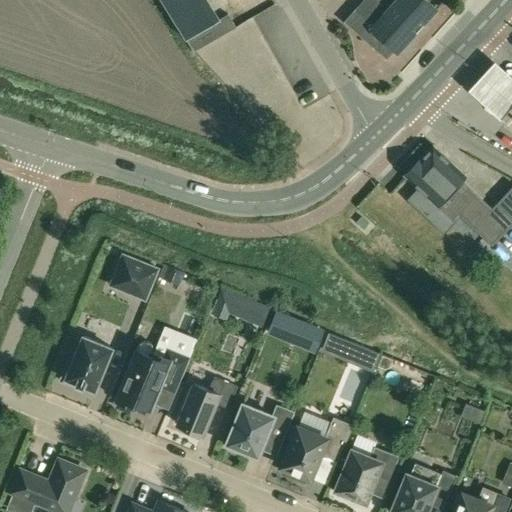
[(160,0),(184,40),(186,39),(188,44),(190,46),(194,52),(235,28),(226,13),(218,18),(207,0),(160,0)]
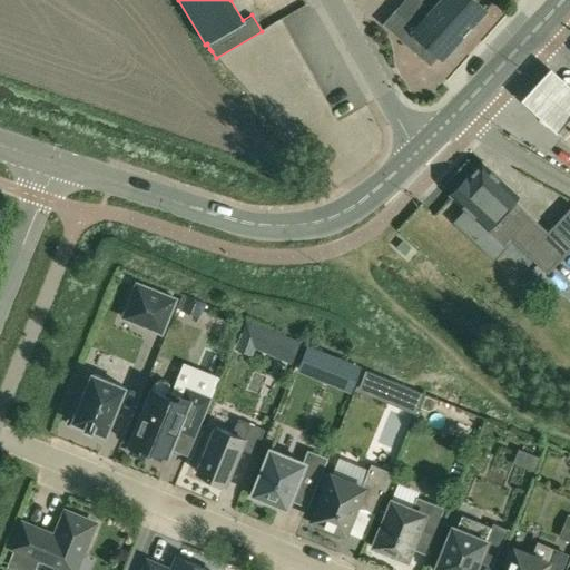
[(440,0),(433,8),(464,36),(485,10),(473,0),(440,0)]
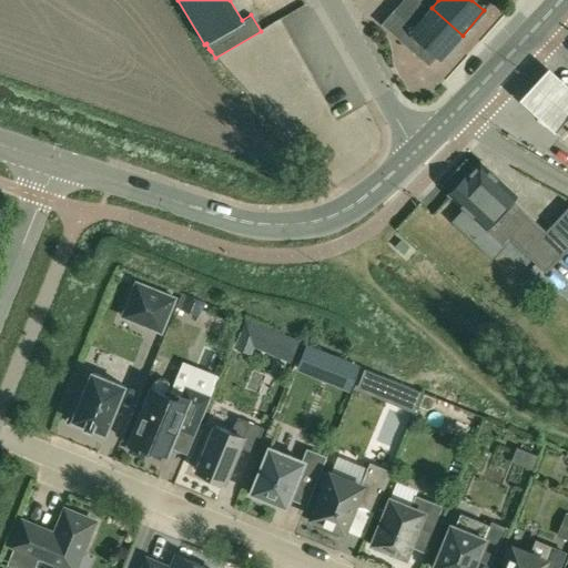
[(442,59),(463,36),(432,8),(414,28),(394,10),(381,24),(428,66),(437,56),(442,59)]
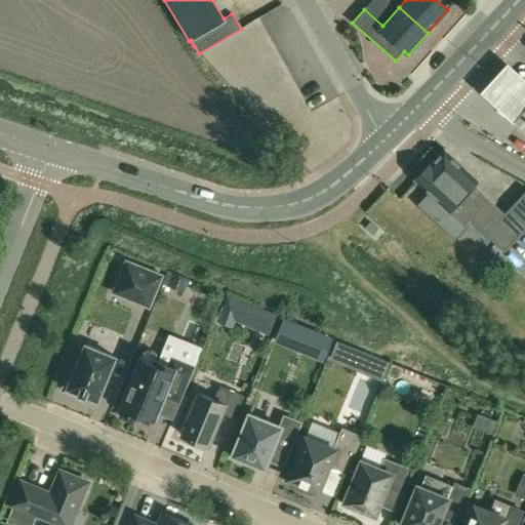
[(524,109),(524,78),(507,62),(481,90),(514,122),(524,109)]
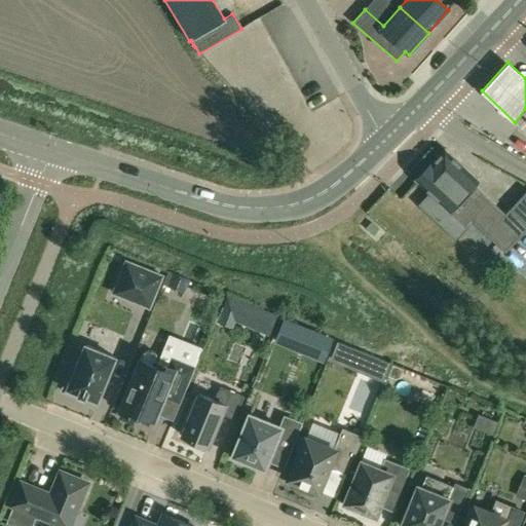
[(430,195),(465,228),(473,220),(506,251),(525,227),(525,191),(504,216),(473,187),(478,181),(444,150),(415,182),(430,195)]
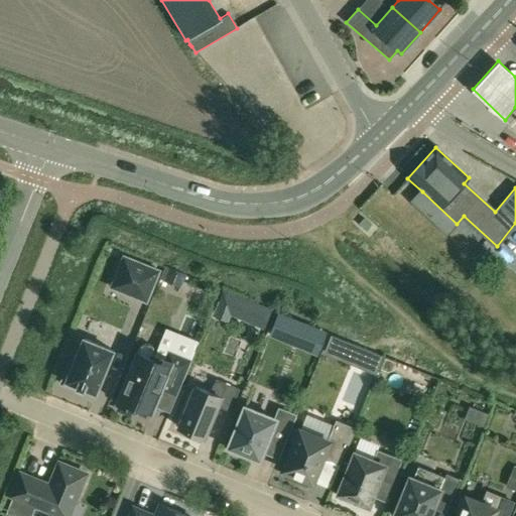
[(146,301),(159,271),(124,256),(111,287),(146,301)]
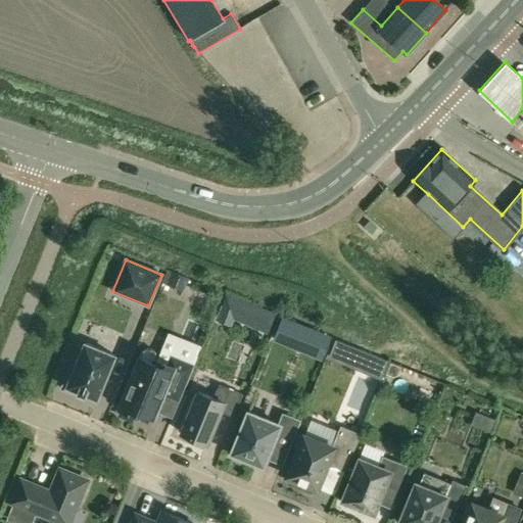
[(169,270),(162,283),(183,291),(188,279),(169,270)]
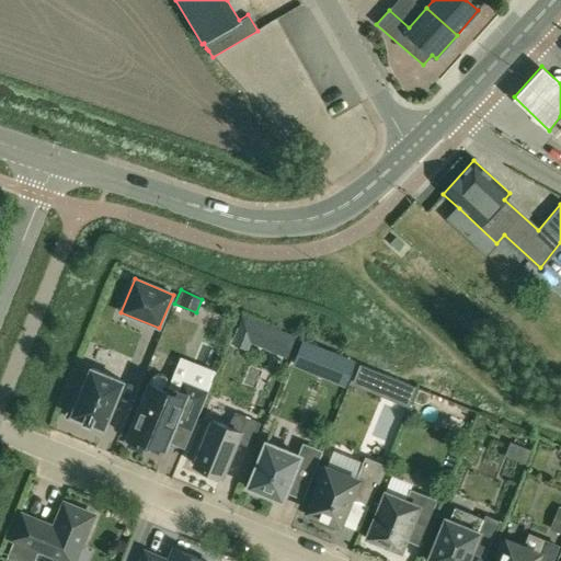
[(296,343),(282,338),(275,354),(289,361),(296,343)]
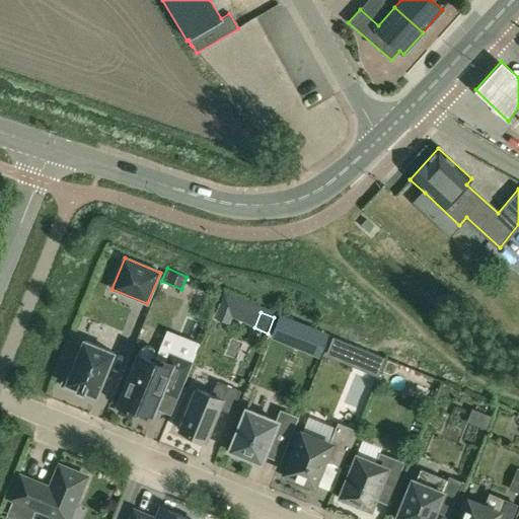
[(321,356),(329,336),(314,328),(305,350),(321,356)]
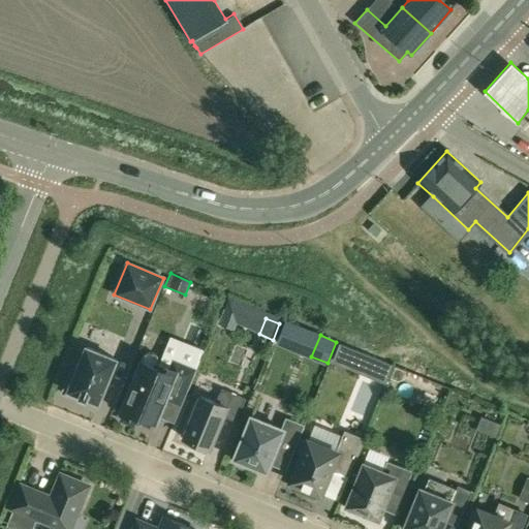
[(393,365),(340,343),(332,362),(384,383),(393,365)]
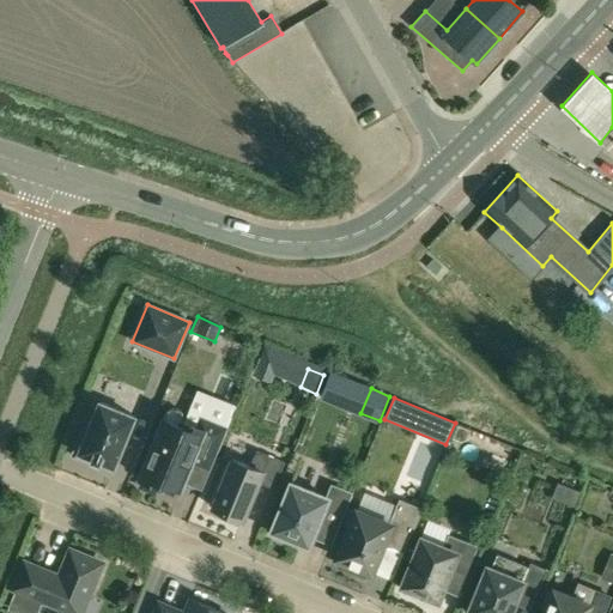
[(114,467),(134,417),(99,402),(85,435),(82,434),(72,455),(95,465),(97,460),(114,467)]
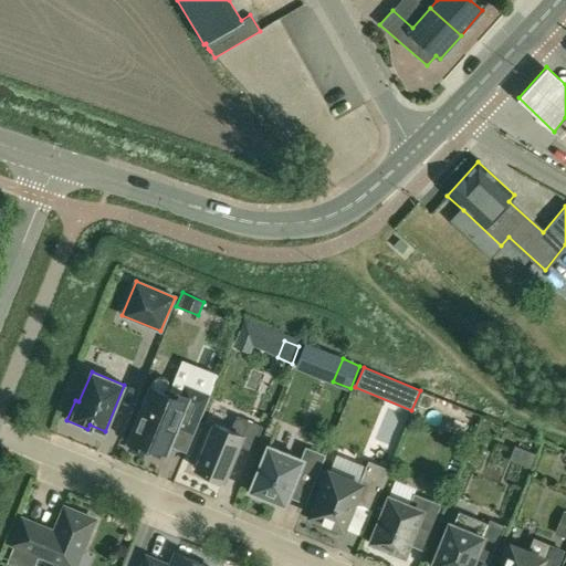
[(127,441),(132,442),(132,447),(135,450),(138,452),(143,451),(146,448),(150,450),(152,446),(167,452),(177,428),(194,435),(209,395),(191,388),(188,396),(169,388),(169,385),(168,380),(164,377),(159,377),(155,378),(152,383),(127,441)]
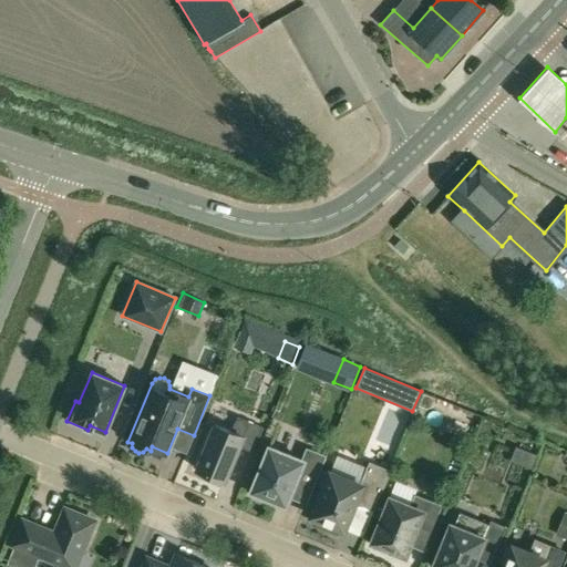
[(424,394),(420,405),(426,409),(432,406),(435,399),(424,394)]
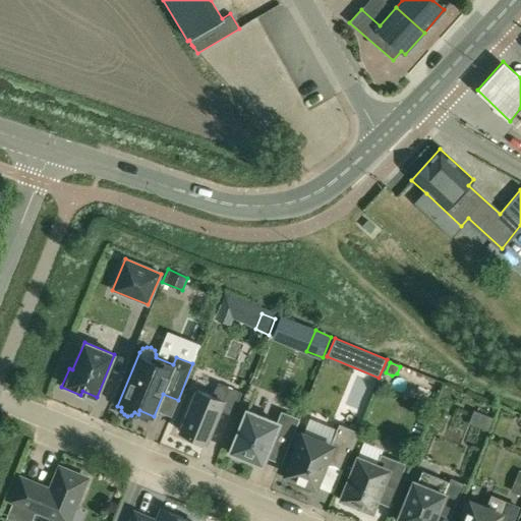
[(197,390),(181,431),(190,436),(191,440),(199,443),(203,441),(206,442),(219,410),(232,415),(241,393),(218,383),(213,396),(197,390)]
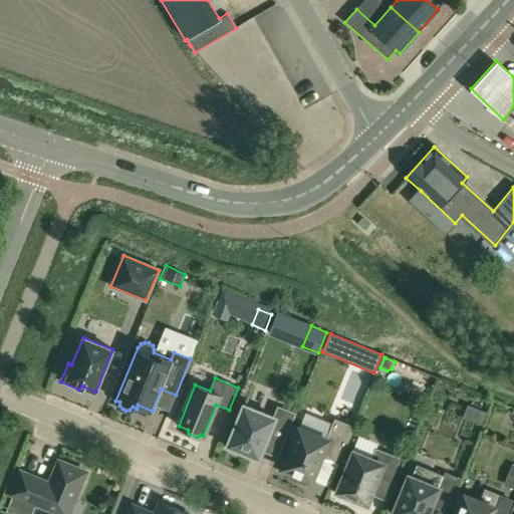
[(242,452),(259,459),(262,450),(277,456),(293,414),(278,408),(274,417),(244,405),(227,446),(230,447),(228,450),(240,455),(242,452)]
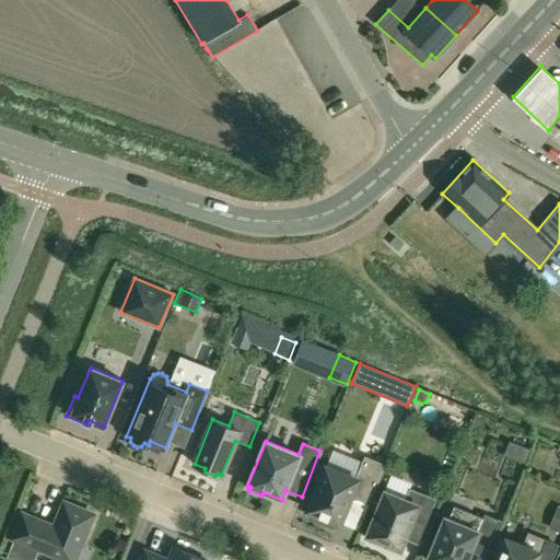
[(532,450),(524,446),(518,461),(526,463),(532,450)]
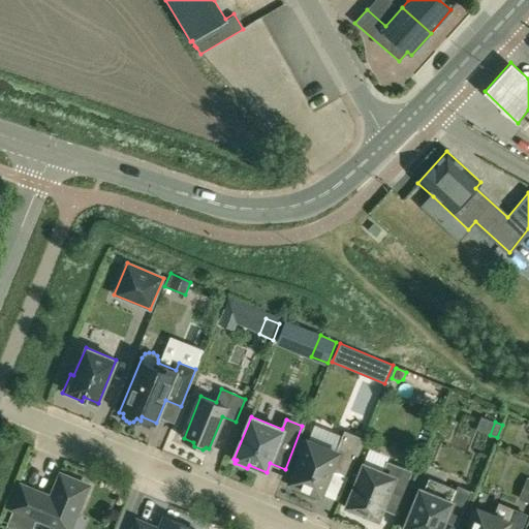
[(320,494),(330,471),(347,477),(363,439),(345,432),(337,452),(307,440),(306,442),(303,441),(298,453),(302,455),(290,481),(294,484),(293,488),(314,496),(316,492),(320,494)]
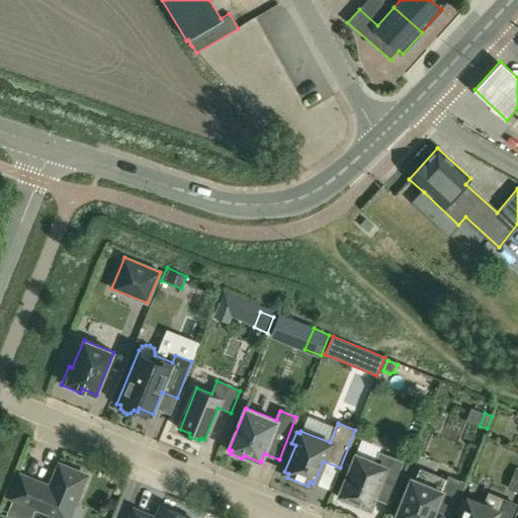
[(381,480),(394,485),(403,461),(379,452),(375,462),(356,454),(340,495),(343,496),(341,500),(355,506),(357,502),(369,507),(381,480)]
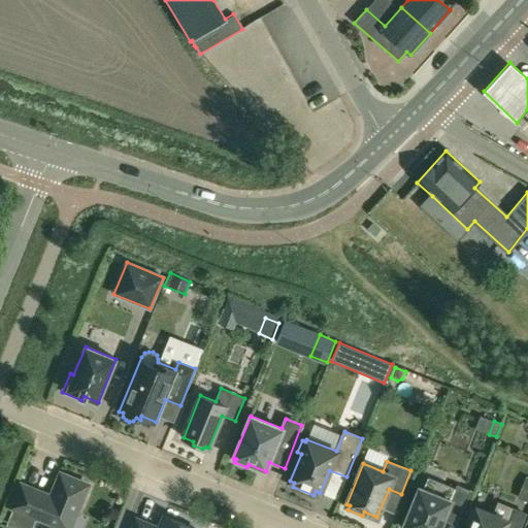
[(69,527),(88,485),(61,473),(51,497),(22,485),(11,507),(62,527),(69,527)]
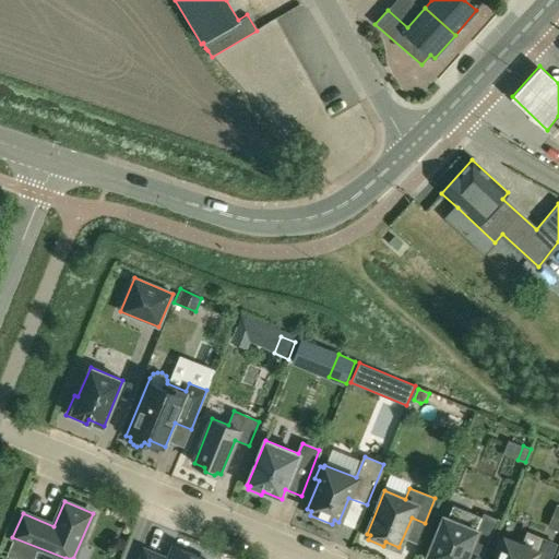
[(546,526),(558,531),(558,502),(557,502),(546,526)]
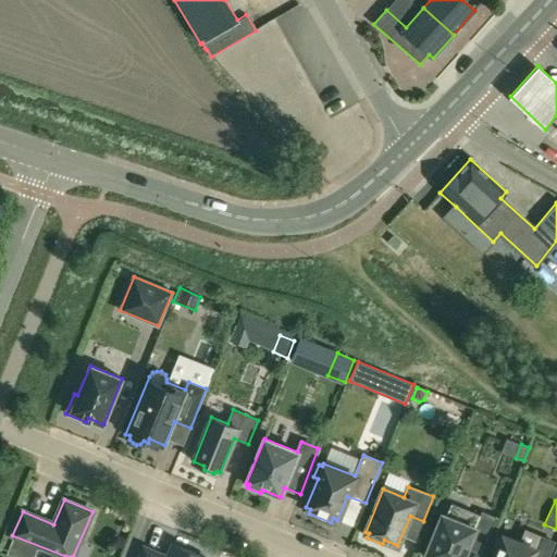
[(460,521),(446,516),(442,514),(424,556),(426,556),(463,556),(470,543),(483,548),(481,554),(482,555),(497,516),(496,516),(496,517),(482,511),(480,515),(466,509),(460,521)]
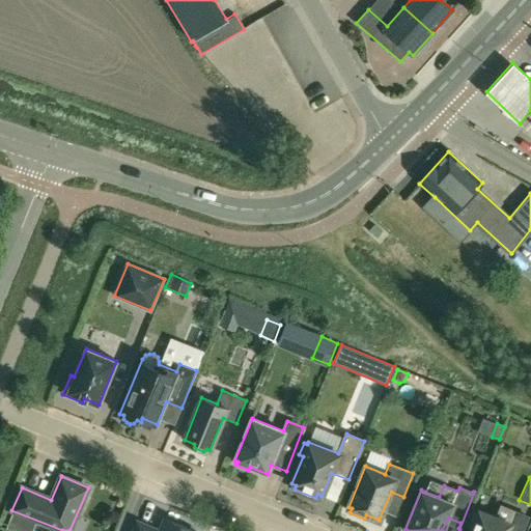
[(522,530),(528,516),(500,505),(495,518),(479,511),(478,514),(474,512),(470,524),(474,526),(471,530),(522,530)]
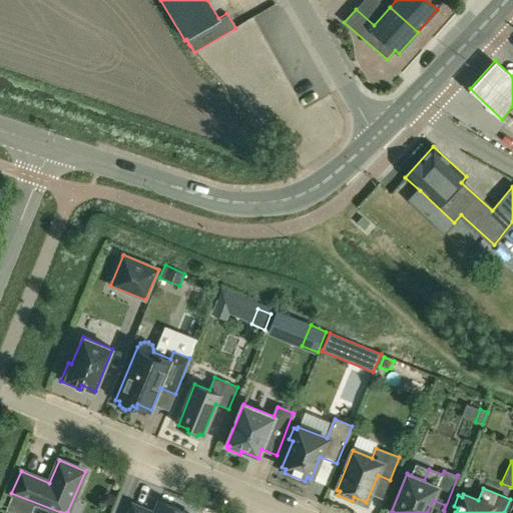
[(187,512),(159,501),(154,512),(151,512),(147,511),(147,510),(132,504),(128,512),(187,512)]
